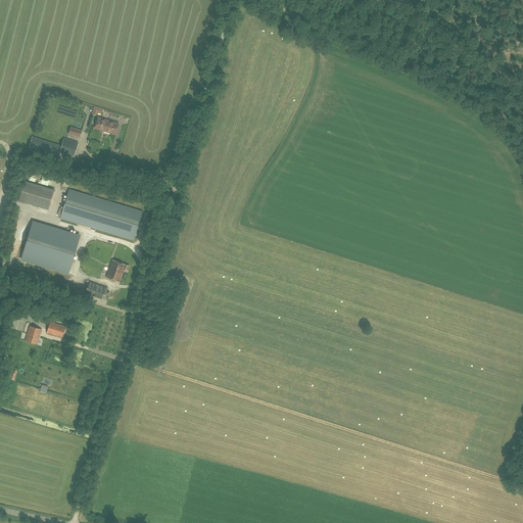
[(120,123),(98,116),(94,129),(115,135),(120,123)]
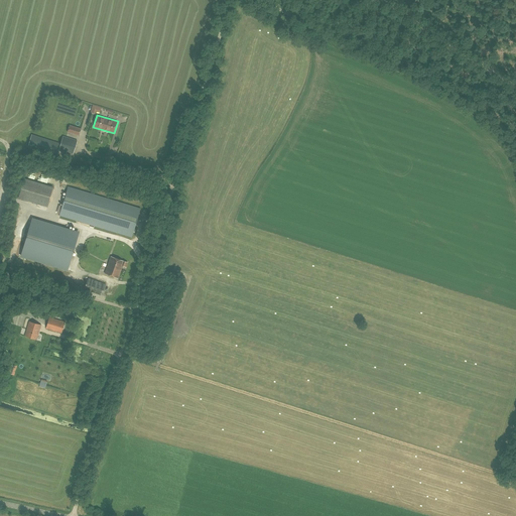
[(82,129),(70,125),(68,132),(79,136),(82,129)]
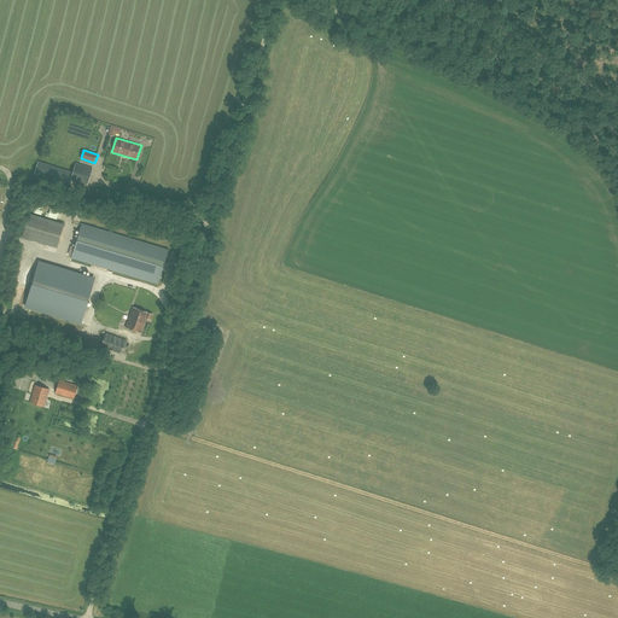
[(73,173),(39,162),(35,174),(70,184),(71,179),(73,173)]
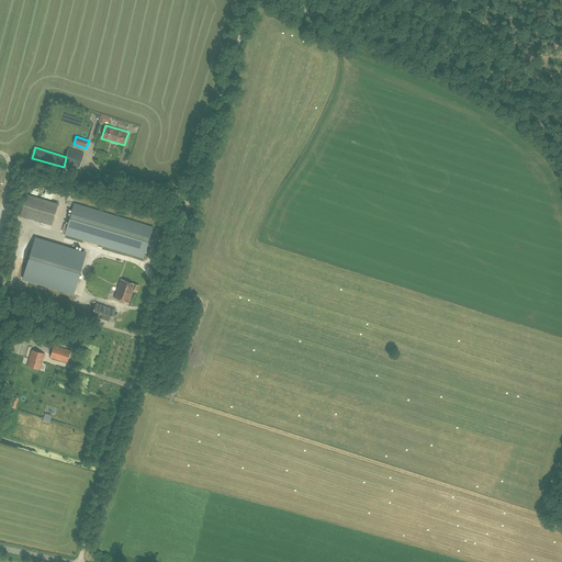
[(85,153),(69,148),(66,157),(65,163),(80,167),(85,153)]
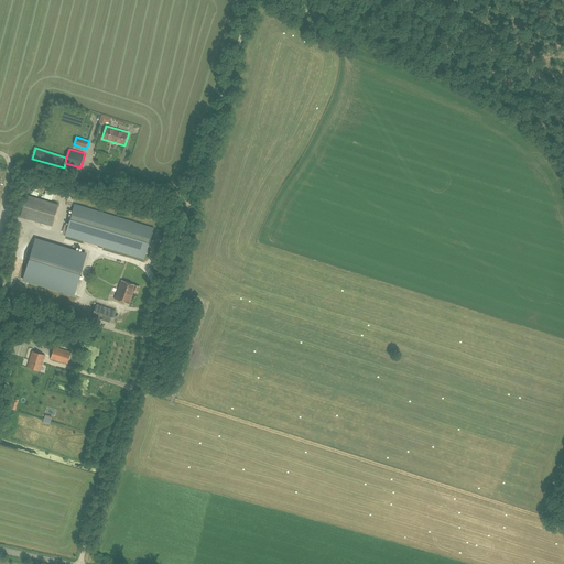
[(61,185),(49,182),(50,181),(46,181),(45,187),(60,191),(61,185)]
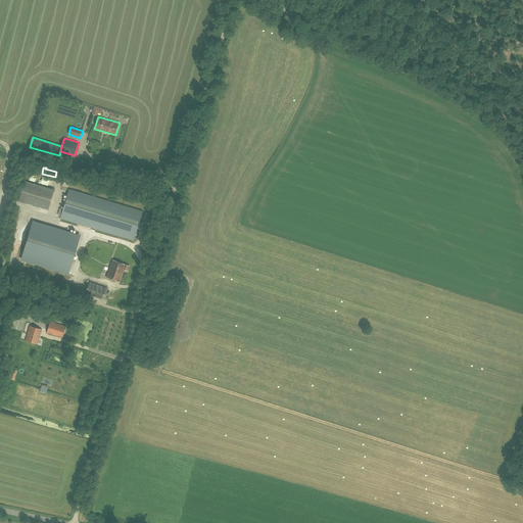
[(54,189),(25,180),(18,200),(48,209),(54,189)]
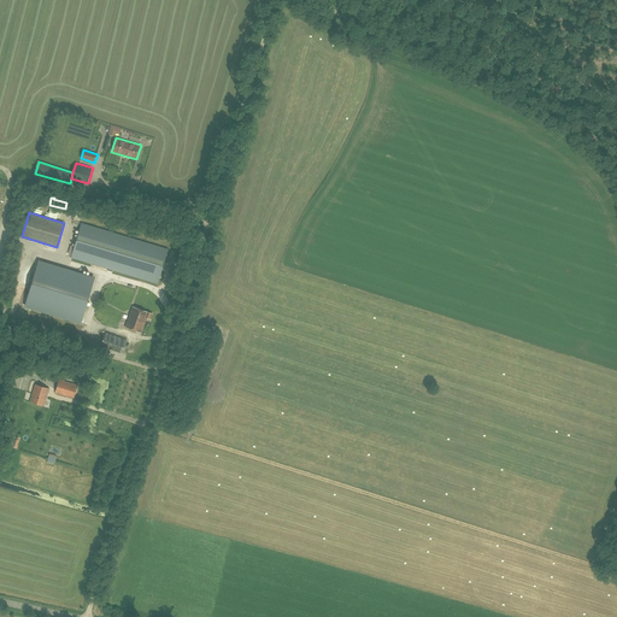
[(81,223),(71,258),(158,283),(168,250),(81,223)]
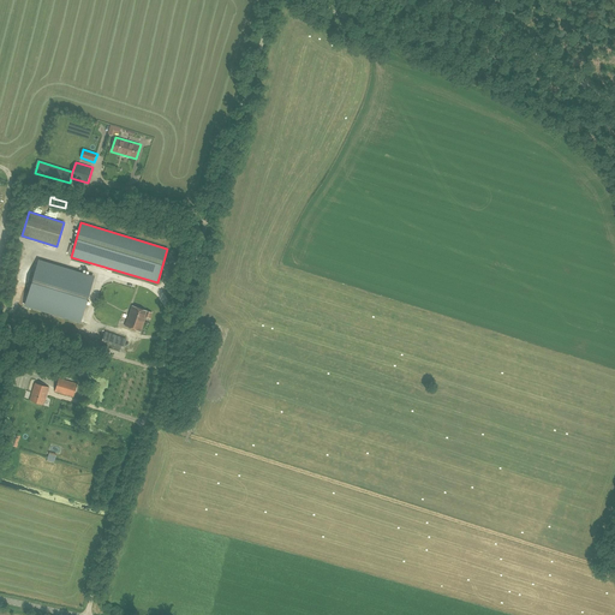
[(39,261),(24,309),(81,324),(95,278),(39,261)]
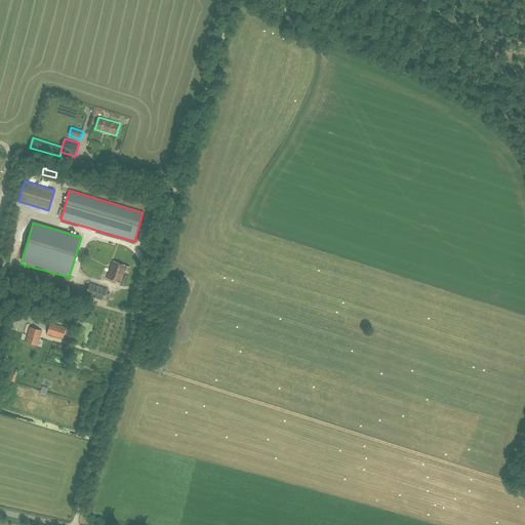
[(107,278),(120,283),(125,270),(128,271),(129,267),(113,261),(107,278)]
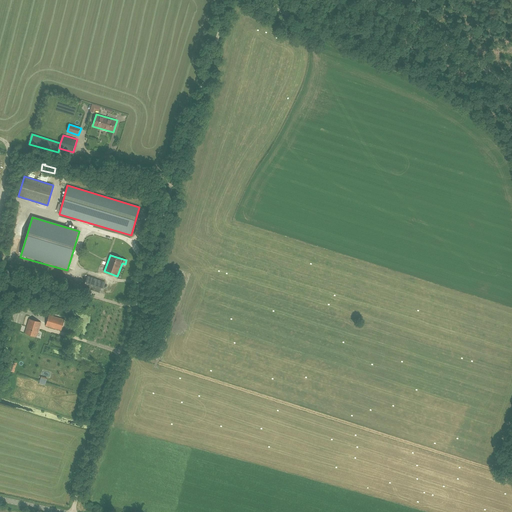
[(105,282),(87,276),(84,287),(101,293),(105,282)]
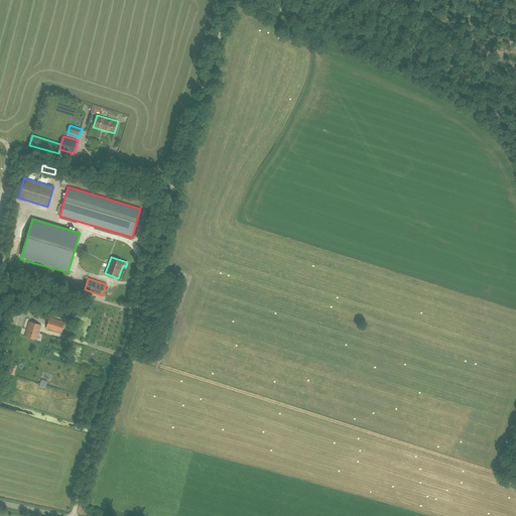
[(49,317),(45,329),(61,333),(65,323),(49,317)]
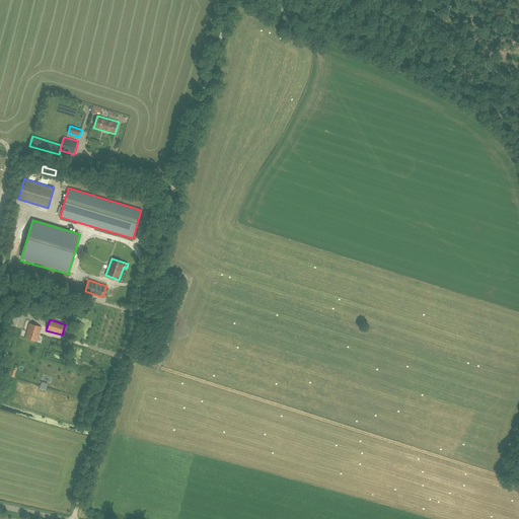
[(42,326),(29,323),(25,338),(36,342),(42,326)]
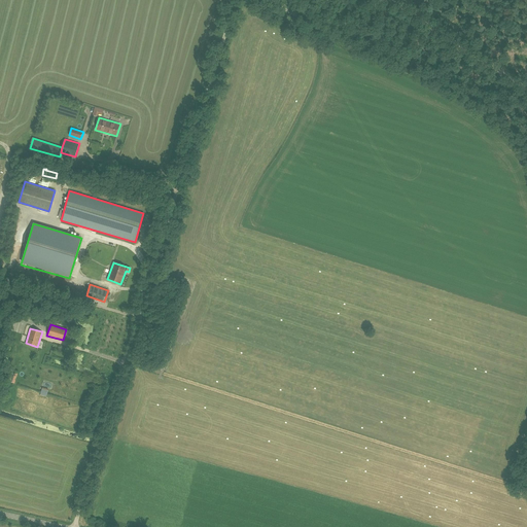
[(19,372),(11,370),(8,381),(14,383),(19,372)]
